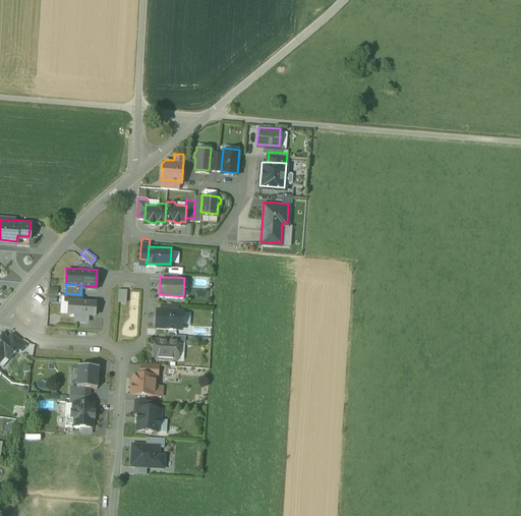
[(117,298),(125,298),(126,285),(118,285),(117,298)]
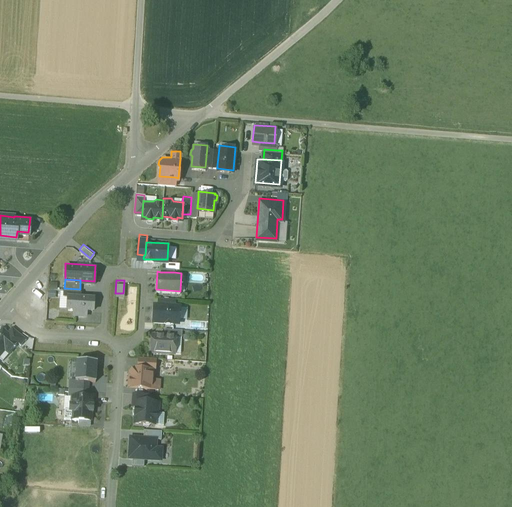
[(79,295),(68,294),(67,306),(74,306),(73,312),(85,313),(86,307),(93,307),(93,296),(79,295)]
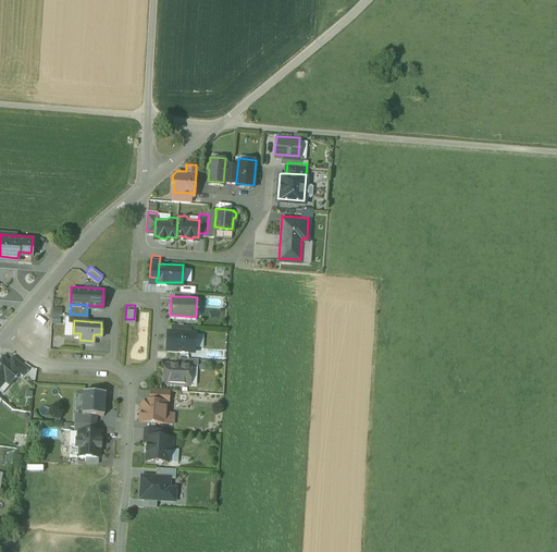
[(190,323),(172,322),(172,330),(189,331),(190,323)]
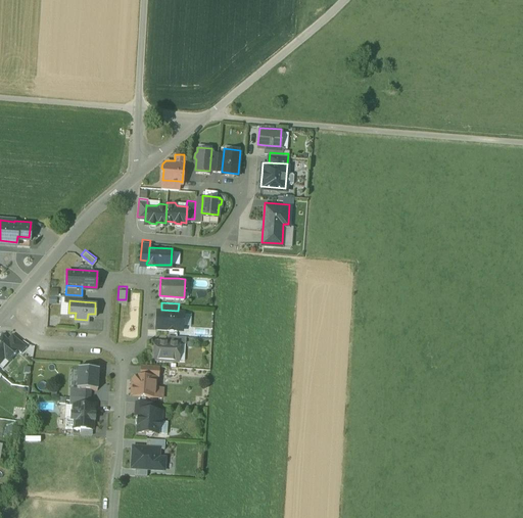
[(161,310),(157,309),(156,326),(169,327),(170,328),(173,328),(175,327),(177,327),(177,322),(182,323),(183,311),(178,311),(161,310)]
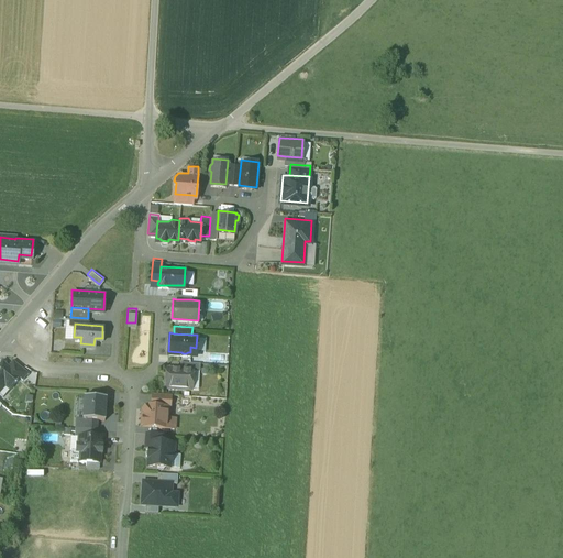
[(13,357),(8,363),(6,361),(0,361),(0,383),(4,378),(11,383),(20,374),(22,376),(28,370),(13,357)]
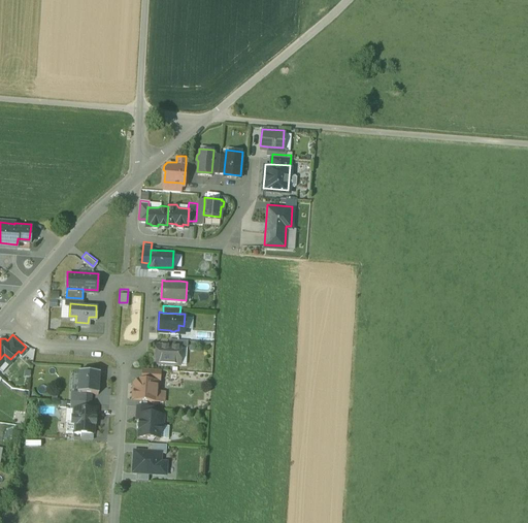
[(169,342),(157,341),(156,360),(179,362),(180,344),(169,342)]
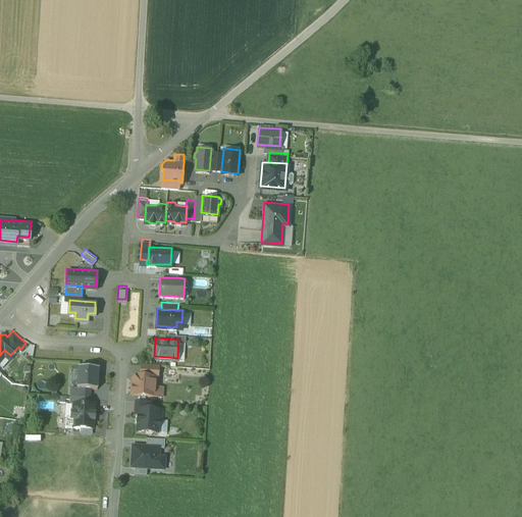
[(14,355),(10,363),(18,367),(22,359),(14,355)]
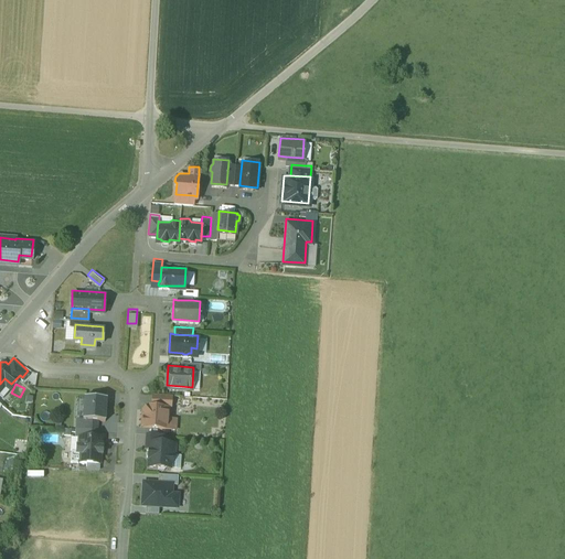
[(171,391),(153,390),(152,404),(168,405),(168,406),(170,406),(171,391)]
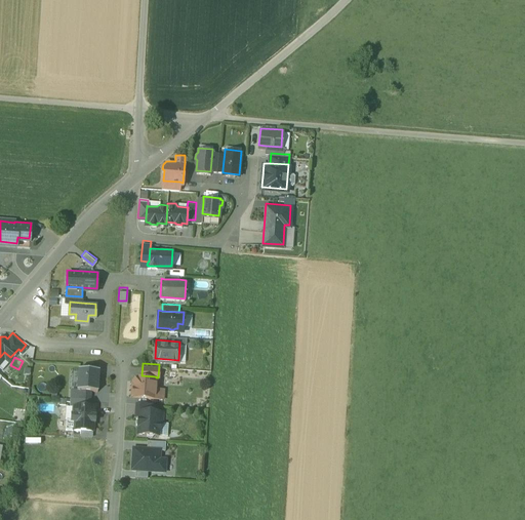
[(99,369),(78,368),(77,388),(90,389),(98,389),(99,369)]
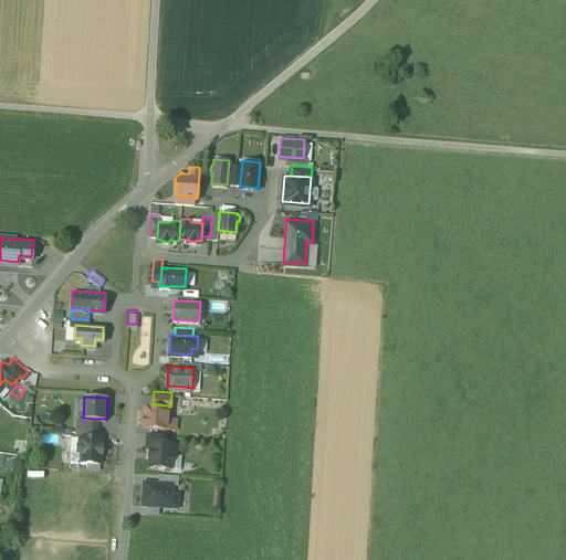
[(153,404),(148,404),(144,409),(143,424),(167,425),(168,407),(168,405),(153,404)]
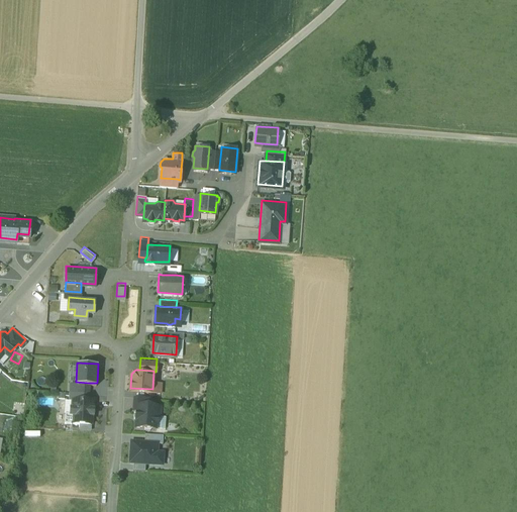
[(89,383),(76,382),(71,381),(70,390),(89,391),(89,383)]
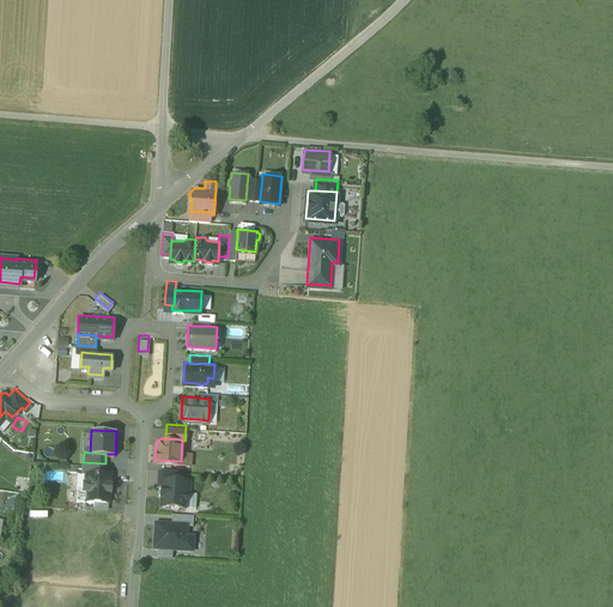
[(105,463),(83,462),(83,471),(86,472),(86,471),(104,472),(105,463)]
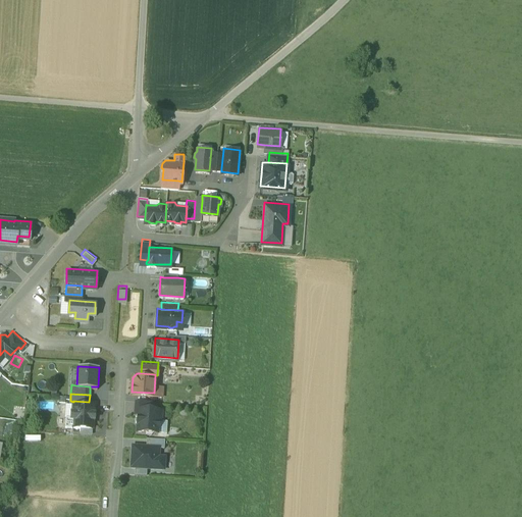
[(152,399),(136,398),(135,411),(148,412),(148,407),(151,407),(152,399)]
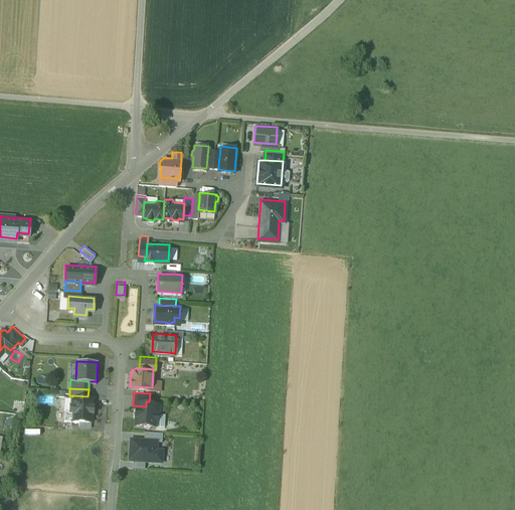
[(88,396),(72,395),(72,396),(71,403),(70,403),(70,409),(70,410),(72,410),(72,418),(91,420),(92,410),(93,411),(94,405),(92,404),(93,397),(88,396)]
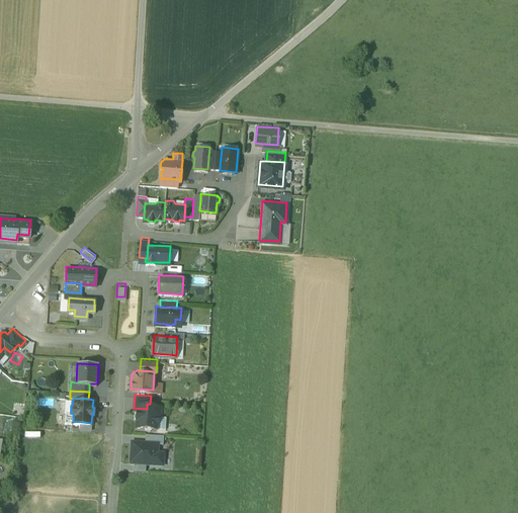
[(147,409),(134,408),(134,409),(137,409),(136,425),(144,426),(146,428),(150,428),(152,426),(156,427),(157,414),(160,414),(160,405),(150,404),(147,404),(147,409)]
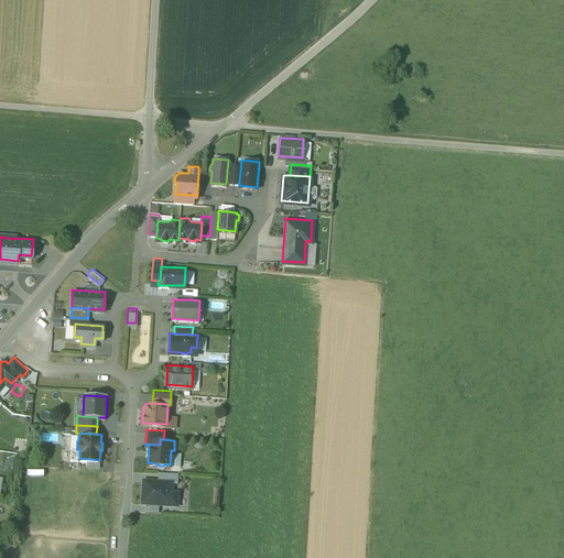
[(77,448),(71,448),(71,458),(79,458),(79,449),(77,449),(77,448)]
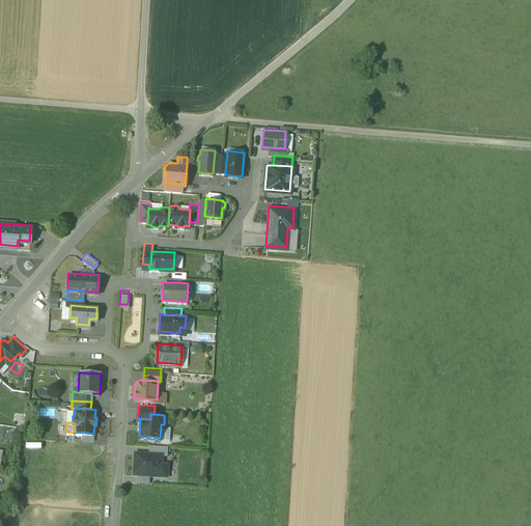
[(149,444),(148,452),(163,452),(167,453),(168,446),(149,444)]
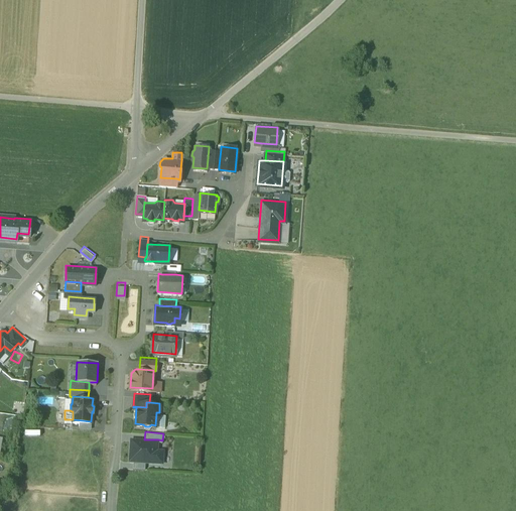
[(144,439),(130,438),(129,461),(133,461),(145,462),(162,463),(163,450),(158,449),(158,439),(144,439)]
